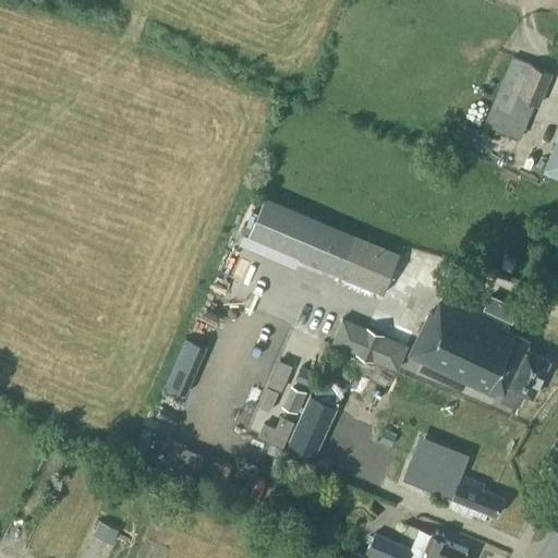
[(530,60),(512,53),(485,123),(520,137),(535,100),(538,101),(552,70),(530,60)]
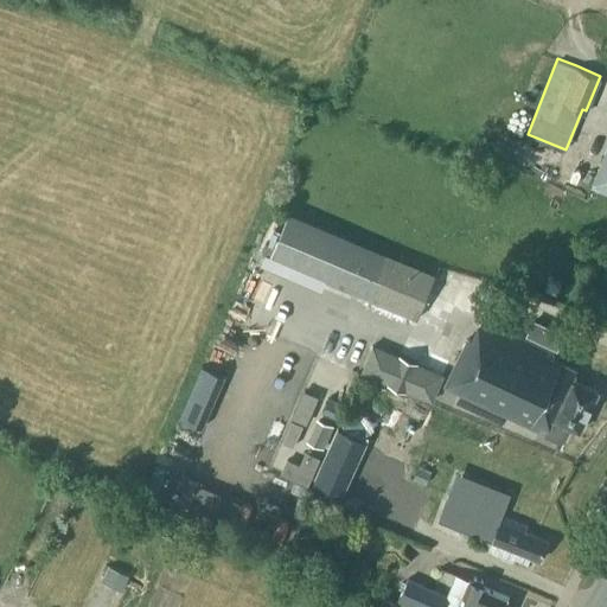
[(606,149),(593,185),(606,191),(606,149)]
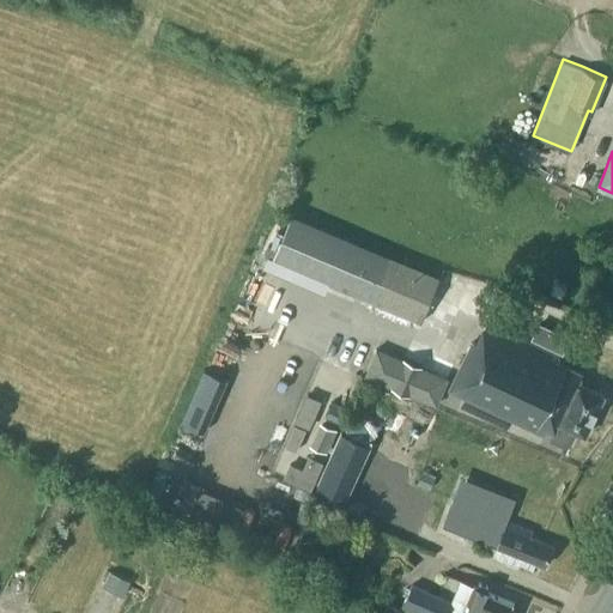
[(442,279),(292,217),(274,261),(423,323),(442,279)]
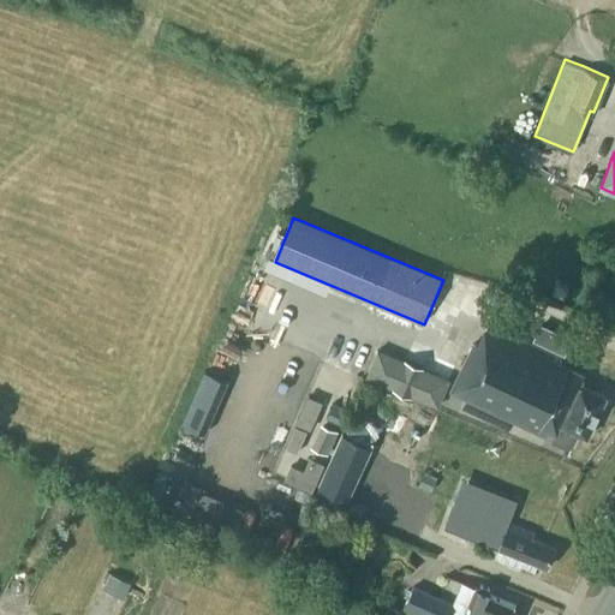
[(553,293),(565,298),(568,286),(557,282),(553,293)]
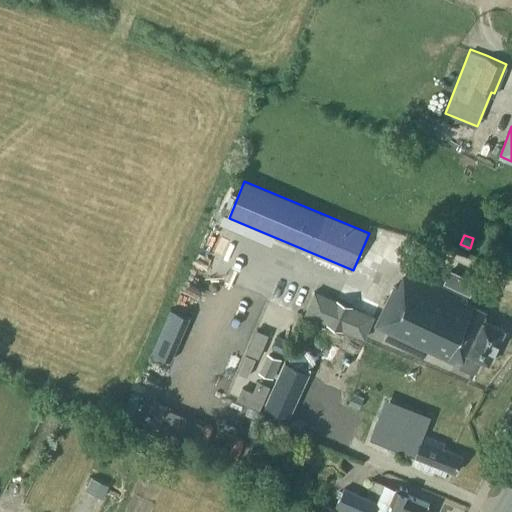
[(398,286),(395,285),(376,326),(475,372),(481,359),(489,363),(505,329),(483,319),(486,311),(465,302),(467,298),(406,269),(398,286)]
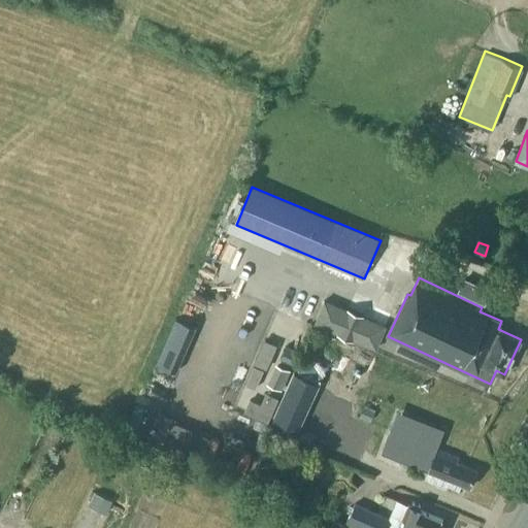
[(337,333),(353,339),(363,316),(348,309),(337,333)]
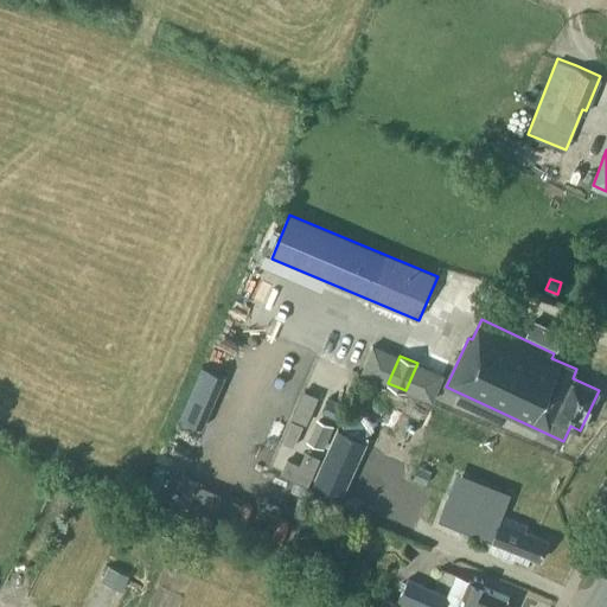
[(323,391),(342,397),(350,369),(331,363),(323,391)]
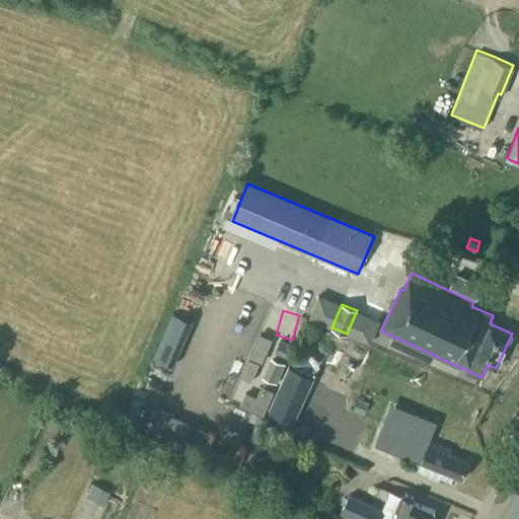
[(167,367),(179,344),(170,339),(159,363),(167,367)]
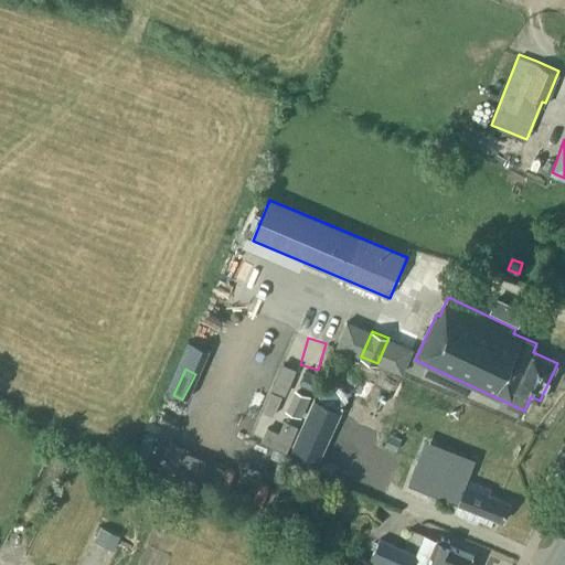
[(169,472),(227,496),(238,469),(180,445),(169,472)]
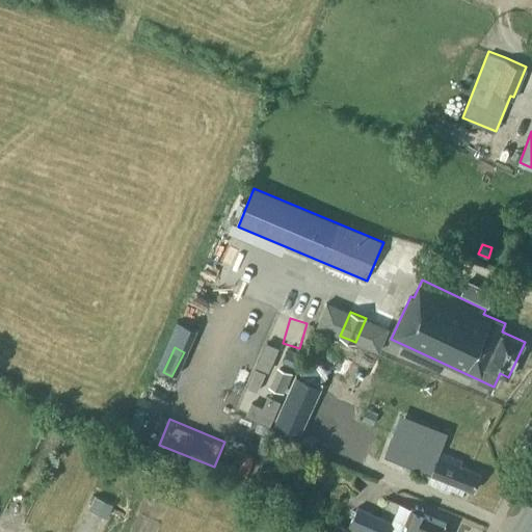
[(409,473),(413,466),(431,473),(428,482),(449,490),(450,488),(462,493),(464,487),(473,490),(480,473),(459,464),(461,459),(440,451),(437,458),(419,451),(421,448),(420,448),(425,435),(397,423),(391,435),(390,434),(379,459),(409,473)]
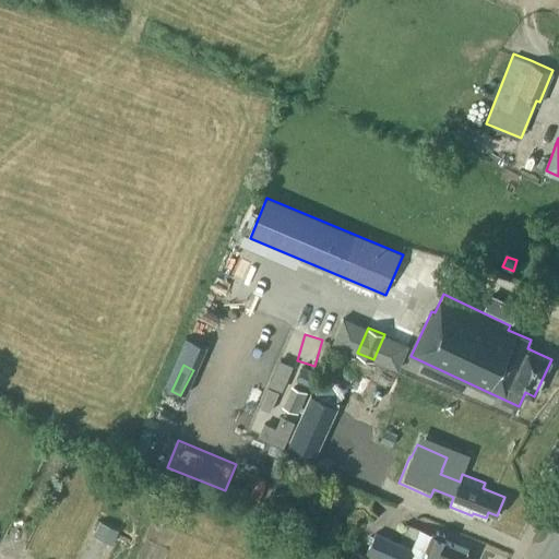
[(100,521),(95,534),(114,543),(119,528),(100,521)]
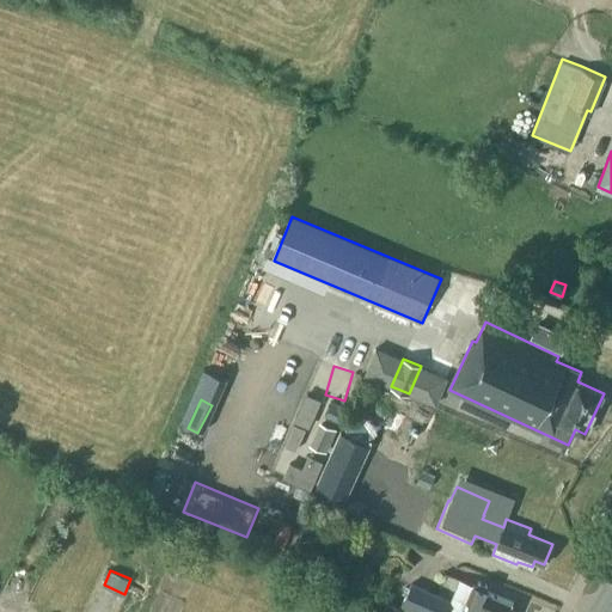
[(512,611),(510,607),(514,601),(487,589),(485,583),(478,580),(473,583),(464,606),(457,603),(453,609),(461,611),(512,611)]
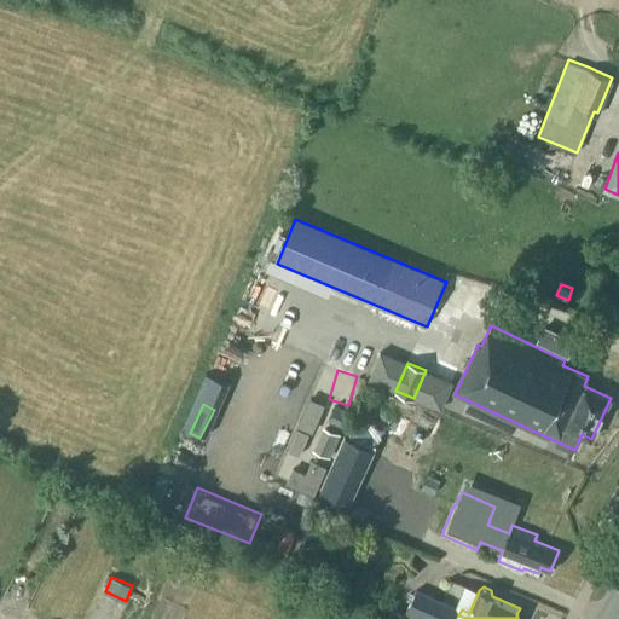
[(449,618),(455,606),(416,589),(405,613),(418,618),(427,618),(428,618),(429,618),(449,618)]
